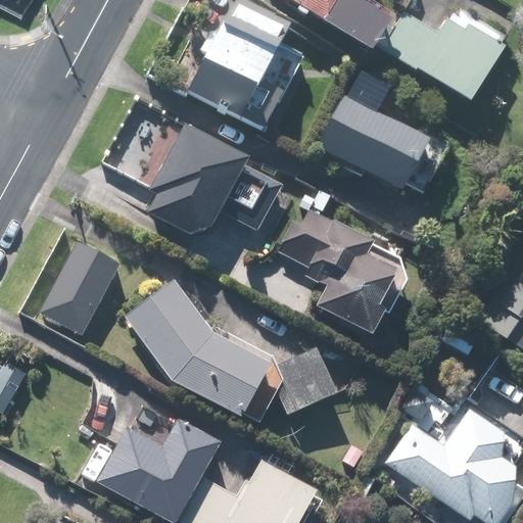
[(292,26),(276,16),(246,0),(236,0),(218,36),(210,33),(201,51),(207,54),(189,89),(188,91),(220,108),(224,103),(231,106),(229,112),(266,132),(305,57),(282,44),(292,26)]
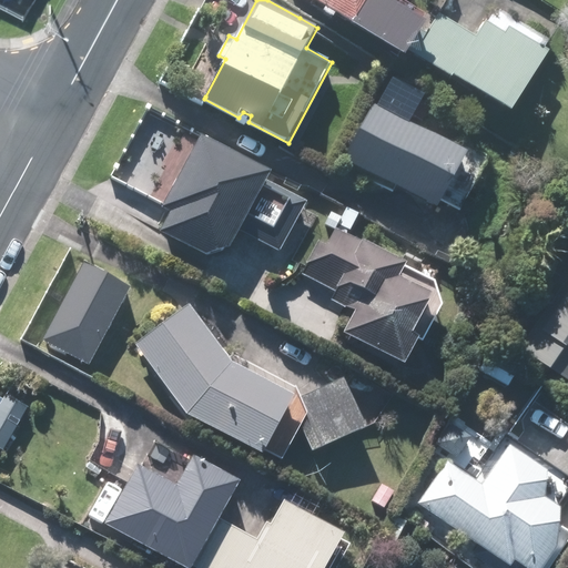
[(313,0),(406,57),(426,23),(387,0),(313,0)]
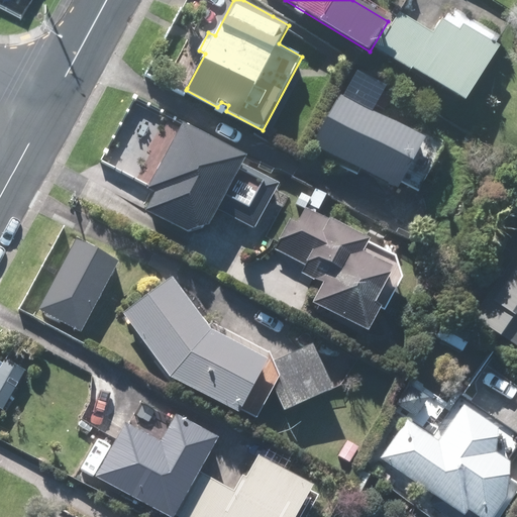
[(412,69),(466,102),(500,47),(463,24),(459,31),(443,20),(433,34),(400,13),(388,31),(385,29),(380,38),(389,44),(384,54),(411,71),(412,69)]
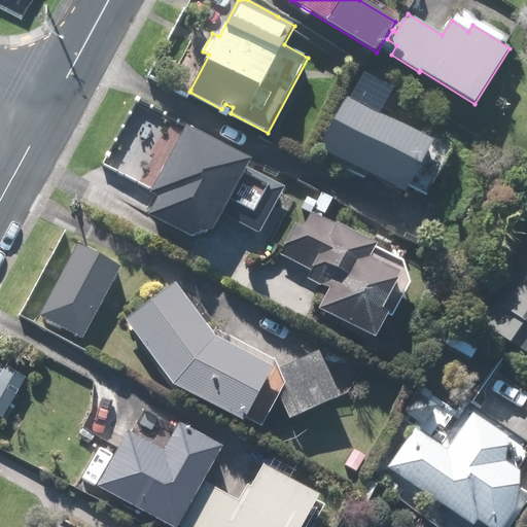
[(358,75),(316,153),(364,179),(367,173),(407,194),(411,187),(427,196),(452,150),(380,112),(390,93),(358,75)]
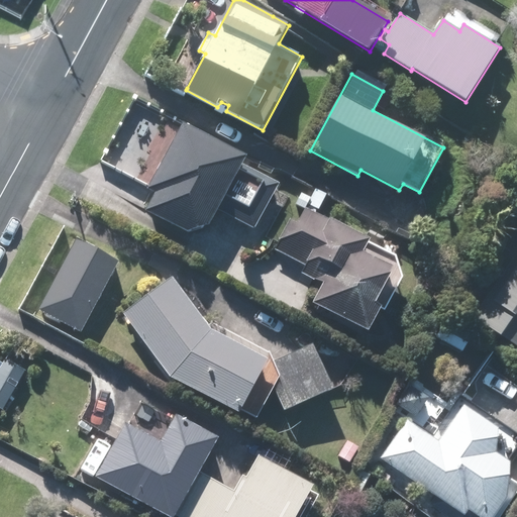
[(248,157),(184,123),(148,189),(157,193),(146,212),(189,232),(200,228),(211,225),(219,210),(255,229),(281,184),(243,164),(248,157)]
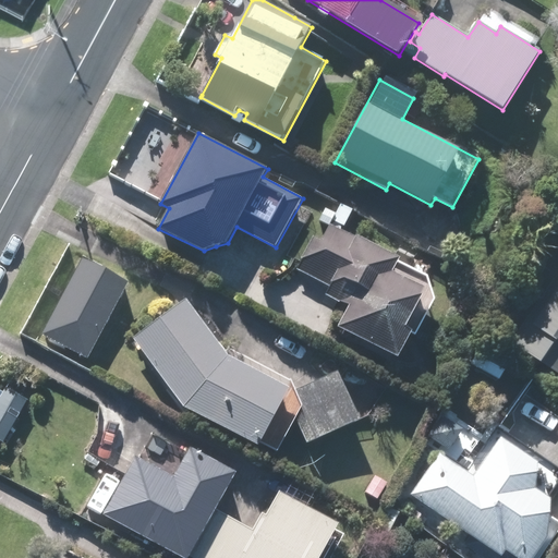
[(341,205),(334,220),(343,226),(352,210),(341,205)]
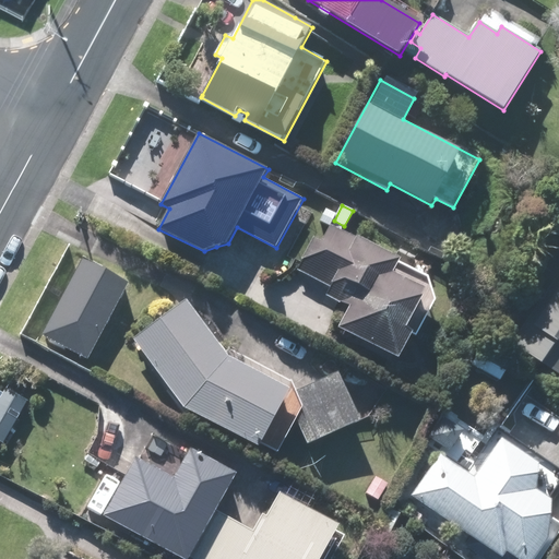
[(325,209),(319,221),(330,226),(335,213),(325,209)]
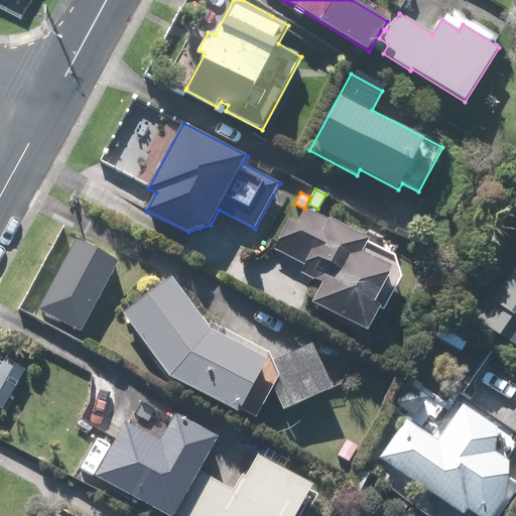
[(384,310),(401,275),(395,255),(368,242),(370,238),(330,219),(329,221),(314,213),(316,210),(308,206),(306,210),(304,208),(297,222),(290,219),(275,250),(303,264),(299,272),(314,280),(315,278),(324,282),(312,303),(369,332),(380,308),(384,310)]
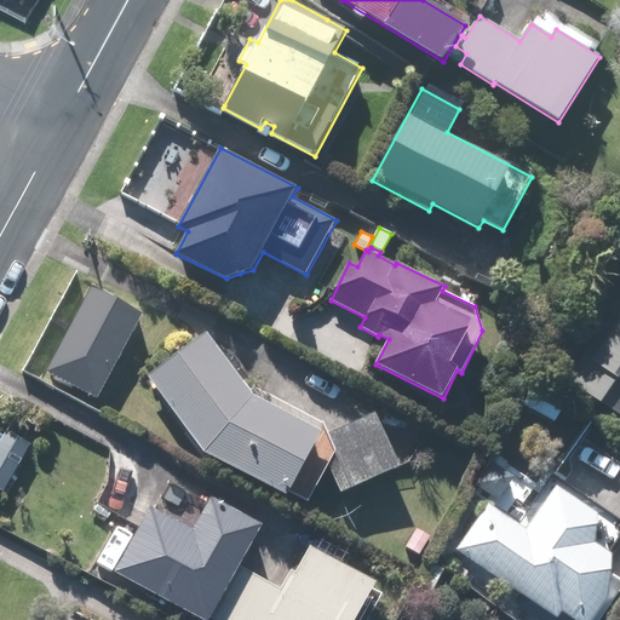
[(619,408),(619,314),(577,380),(619,408)]
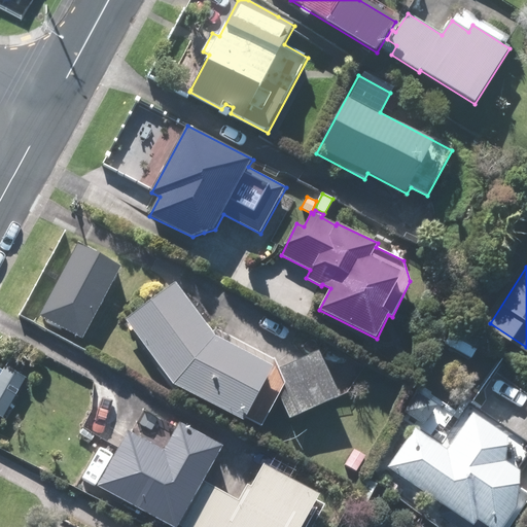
[(319,350),(279,369),(275,359),(250,347),(235,339),(221,331),(217,337),(178,283),(127,319),(175,386),(245,421),(247,417),(262,426),(280,395),(290,419),(341,396),(319,350)]
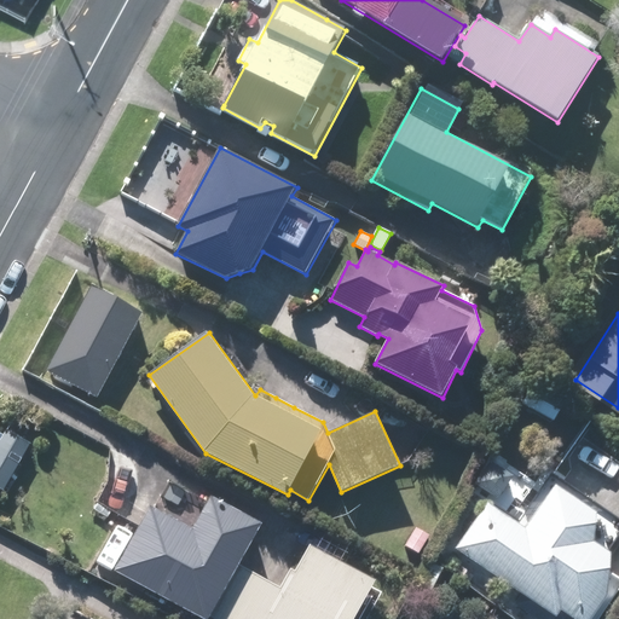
[(487,503),(456,550),(556,618),(560,611),(572,618),(590,618),(618,577),(618,559),(607,551),(618,533),(618,528),(554,486),(525,528),(487,503)]
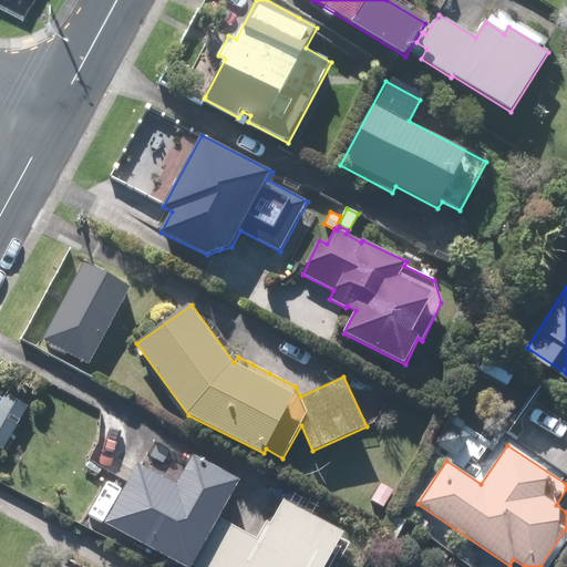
[(137,463),(104,523),(185,566),(192,566),(193,566),(194,566),(325,566),(343,533),(285,501),(271,524),(266,522),(256,538),(219,518),(240,482),(193,455),(176,484),(137,463)]
